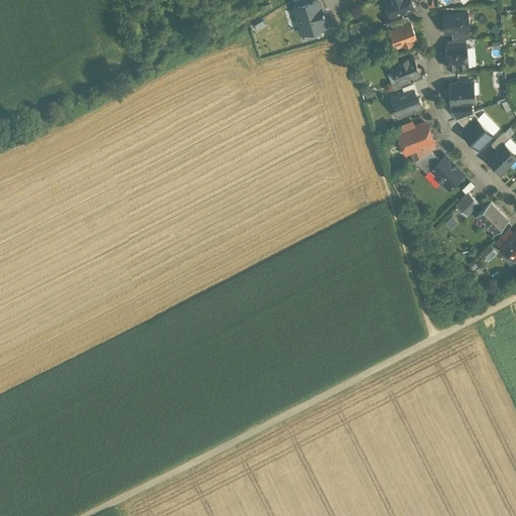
[(327,27),(318,0),(317,0),(312,2),(295,7),(294,7),(302,35),(303,34),(320,29),(327,27)]
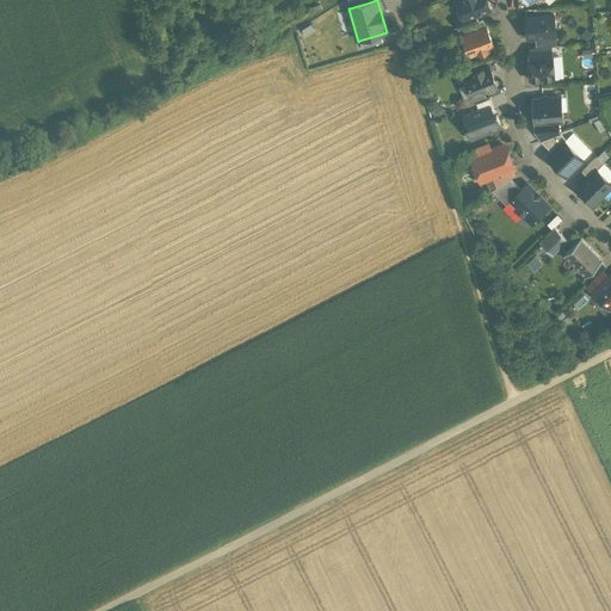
[(486,0),(456,0),(456,1),(458,7),(461,8),(464,17),(466,20),(476,17),(491,11),(486,0)]
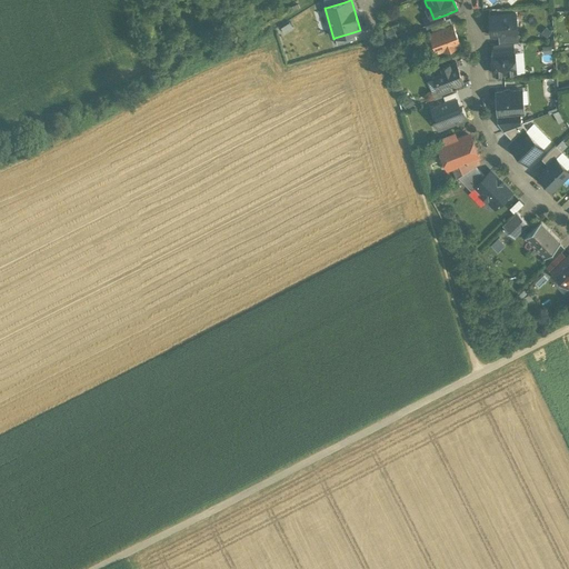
[(516,15),(489,17),(491,37),(499,36),(518,35),(516,15)]
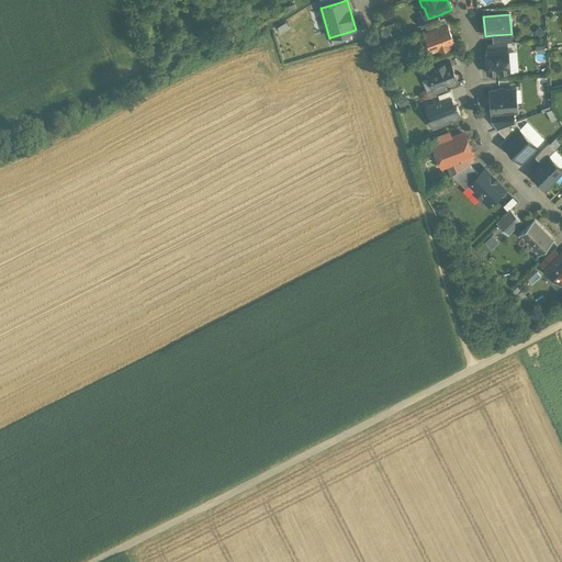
[(427,15),(418,19),(422,29),(426,27),(440,21),(438,15),(428,19),(427,15)]
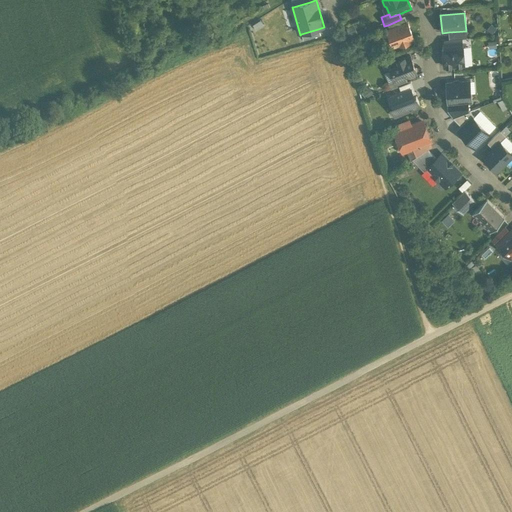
[(401,19),(388,25),(390,30),(407,24),(405,18),(401,19)]
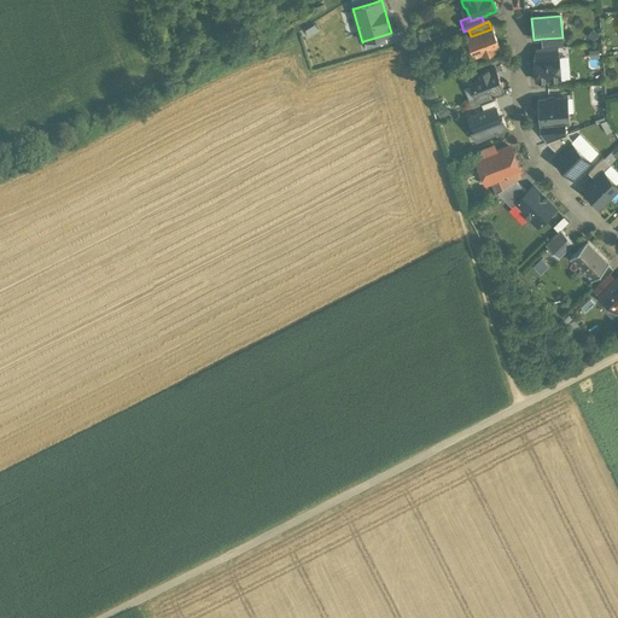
[(305,31),(309,38),(318,31),(314,27),(305,31)]
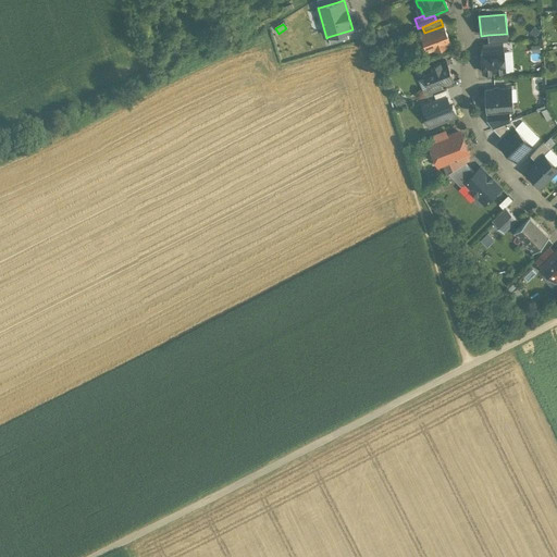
[(424,33),(421,34),(428,51),(435,49),(435,51),(447,47),(446,45),(450,44),(444,25),(443,26),(424,33)]
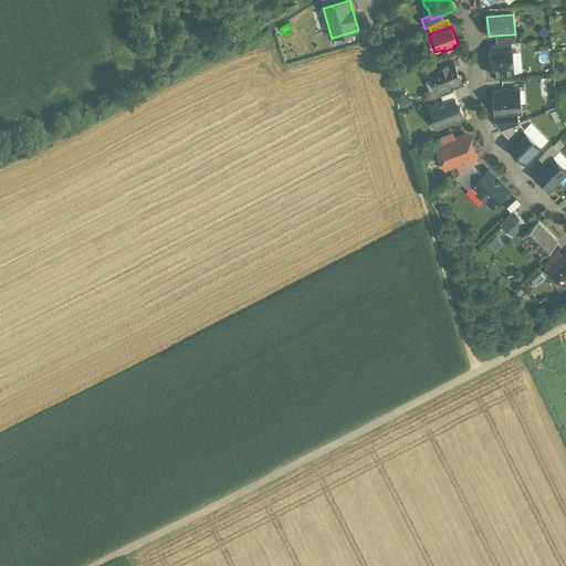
[(383,40),(395,40),(395,30),(383,30),(383,40)]
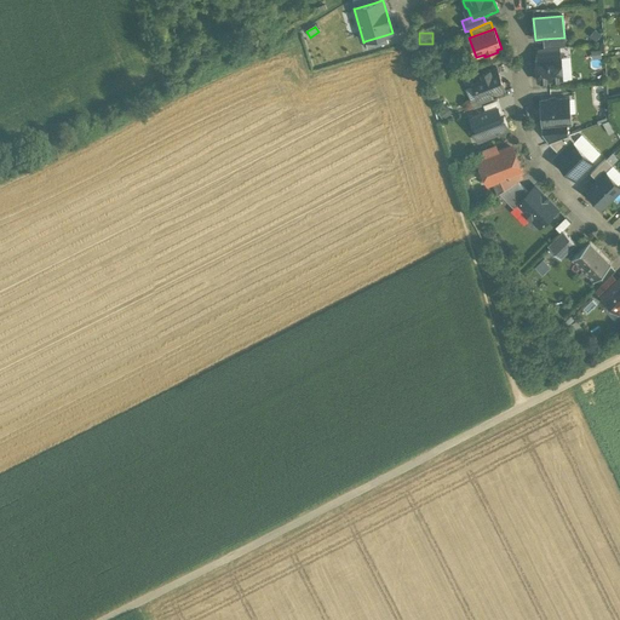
[(388,44),(385,35),(365,41),(367,50),(388,44)]
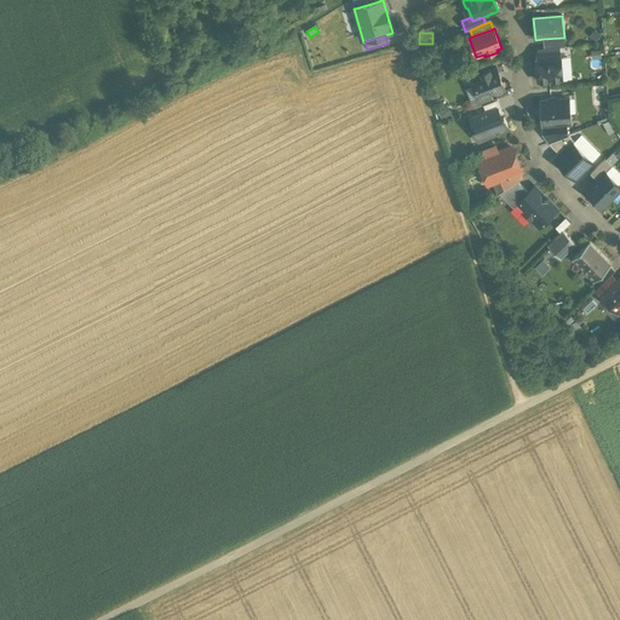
[(564,38),(544,39),(544,49),(560,47),(564,47),(564,38)]
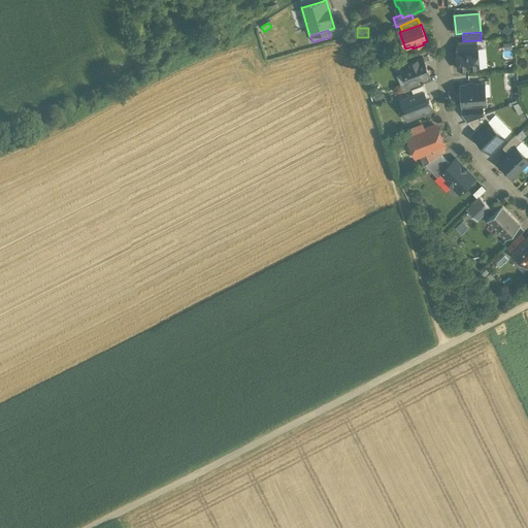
[(459,51),(477,48),(476,40),(463,41),(458,41),(459,51)]
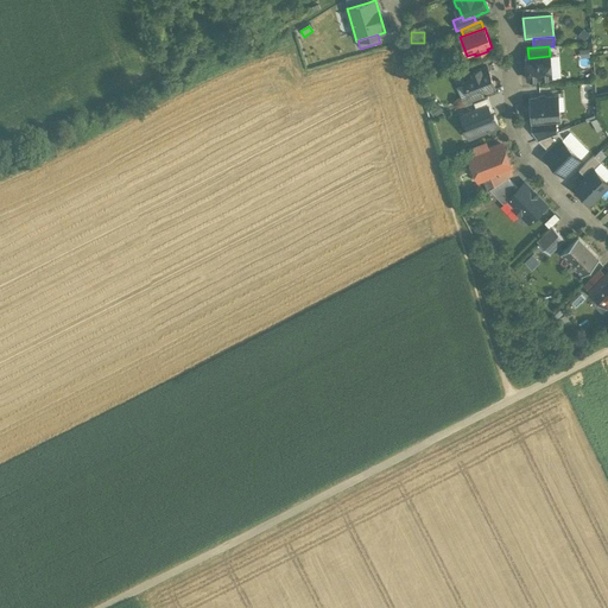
[(529,58),(526,58),(529,81),(551,78),(550,56),(529,58)]
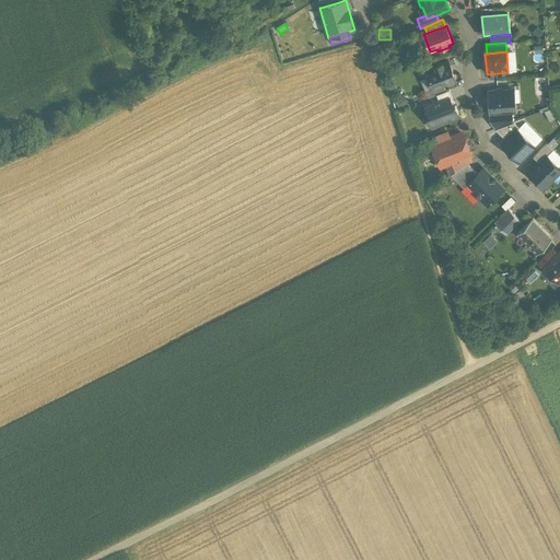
[(442,63),(434,67),(435,67),(429,69),(431,77),(428,78),(432,89),(432,90),(443,85),(456,80),(448,61),(443,63),(442,63)]
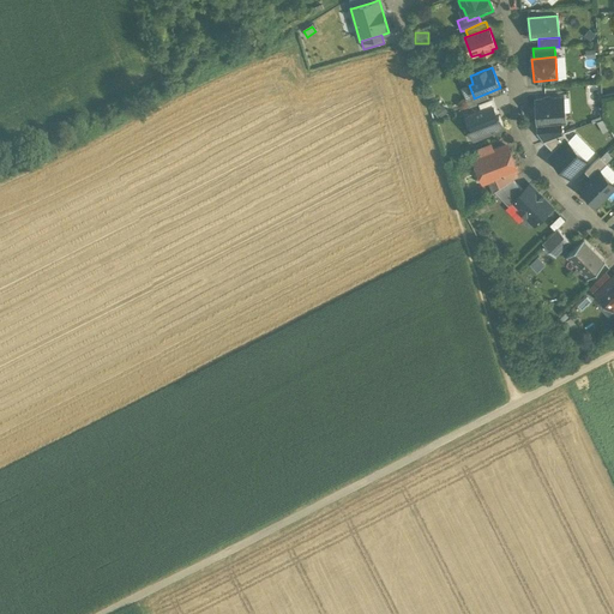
[(486,94),(474,98),(474,97),(465,100),(469,108),(479,104),(489,100),(486,94)]
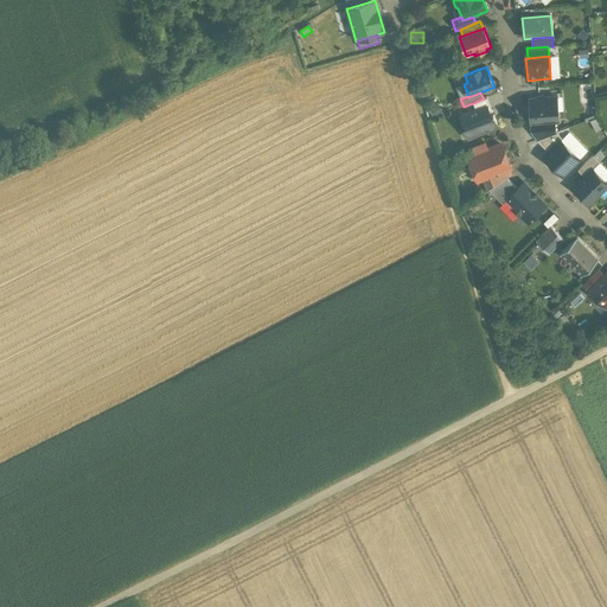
[(543,96),(540,97),(537,98),(530,100),(531,107),(529,109),(530,113),(531,115),(532,123),(534,123),(555,121),(558,121),(556,97),(545,98),(543,96)]
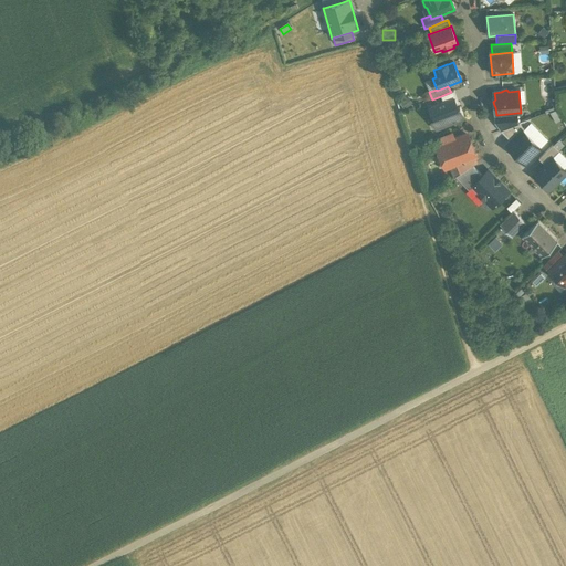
[(451,92),(441,96),(443,102),(454,98),(457,105),(459,104),(454,91),(451,92)]
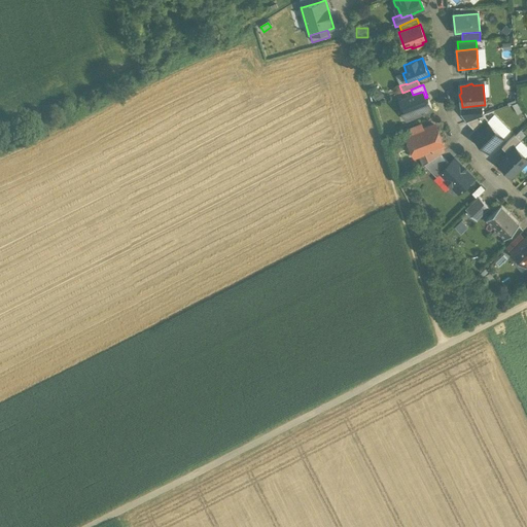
[(413,95),(399,101),(403,111),(407,110),(410,118),(432,110),(428,100),(426,101),(425,98),(423,92),(413,95)]
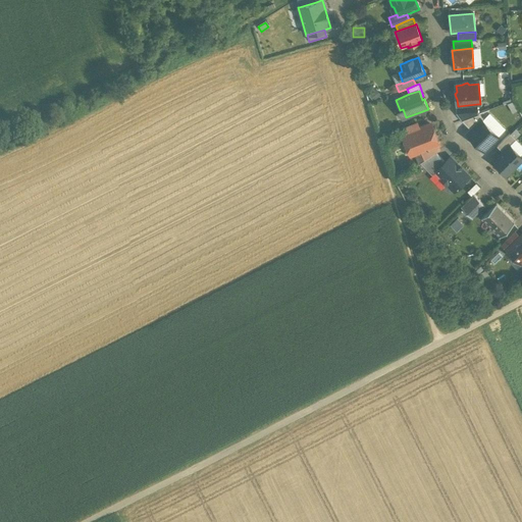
[(372,100),(381,97),(379,92),(370,95),(372,100)]
